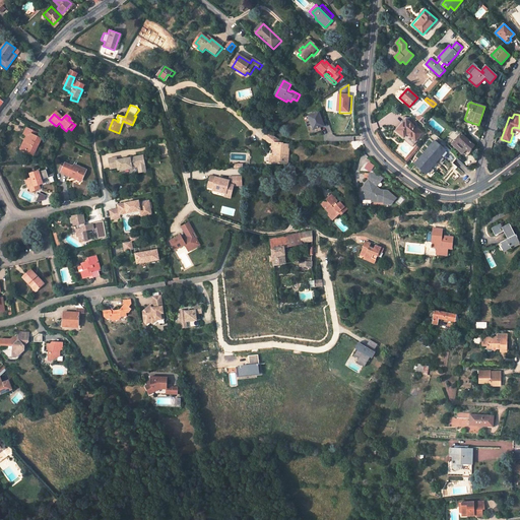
[(322,124),(323,124),(319,115),(308,120),(314,133),(324,128),(322,124)]
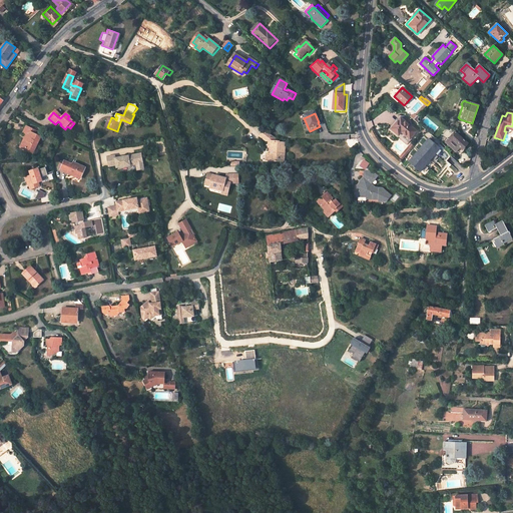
[(400,117),(391,129),(398,135),(401,132),(409,139),(416,131),(400,117)]
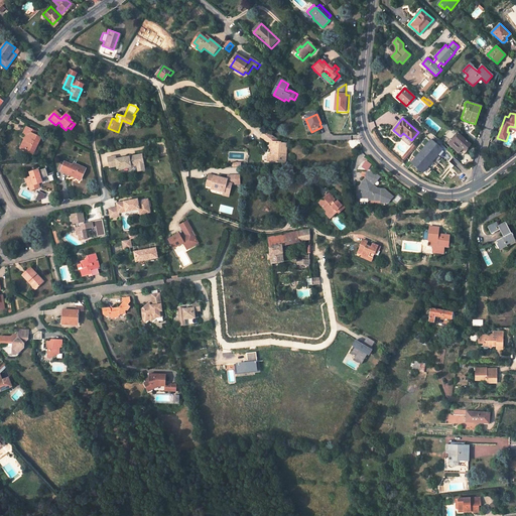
[(24,152),(30,155),(32,151),(34,152),(41,139),(40,139),(37,137),(36,137),(38,134),(26,128),(22,135),(27,138),(25,142),(23,141),(20,147),(26,150),(24,152)]
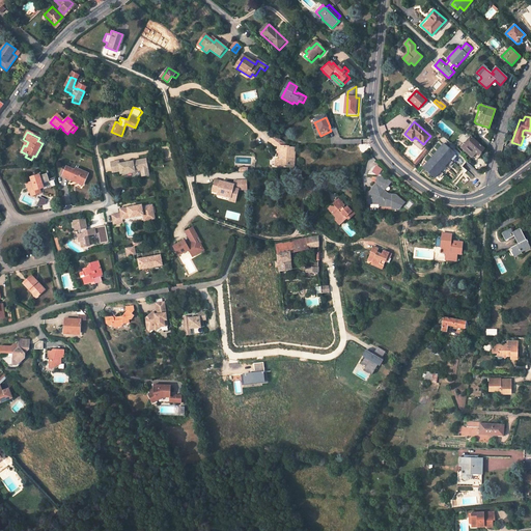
[(478,155),(484,148),(471,136),(460,146),(472,156),(475,151),(478,155)]
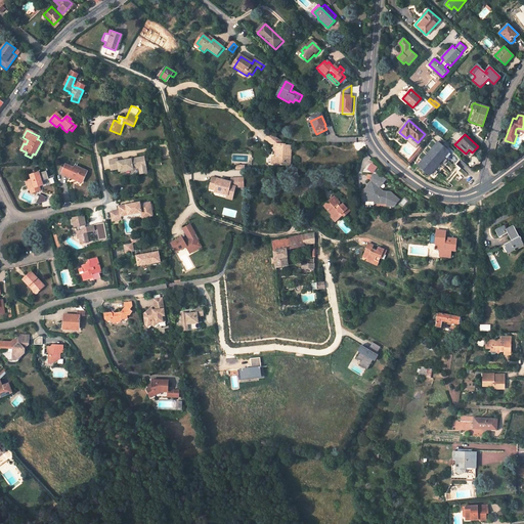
[(280,142),(270,135),(265,141),(271,146),(273,146),(275,146),(275,156),(276,156),(276,159),(275,166),(289,167),(290,147),(285,147),(285,146),(281,146),(279,146),(280,142)]
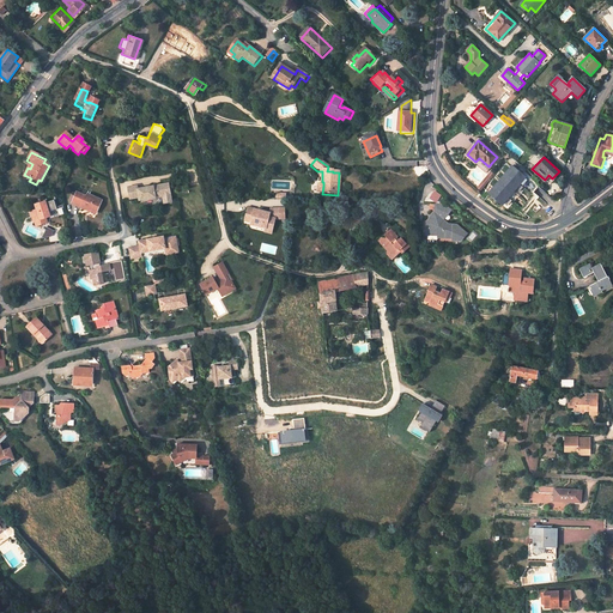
[(499,180),(514,190),(516,188),(520,190),(523,187),(520,183),(526,177),(520,173),(522,169),(520,167),(517,170),(511,165),(499,180)]
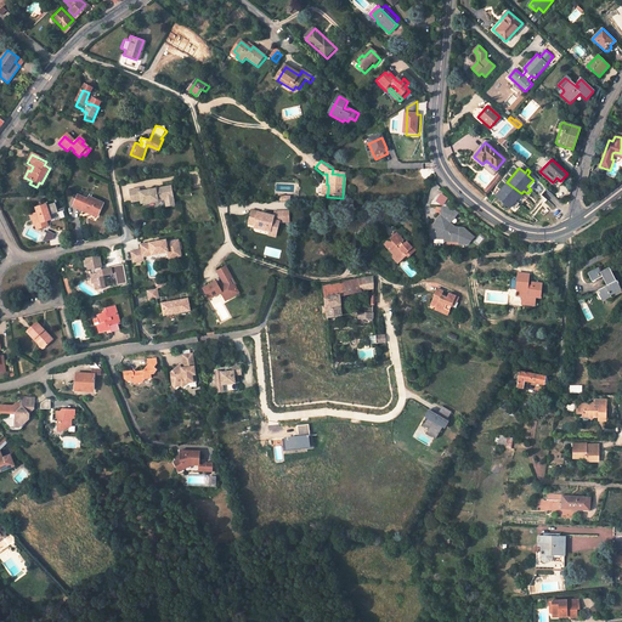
[(484,190),(487,193),(502,176),(498,174),(484,190)]
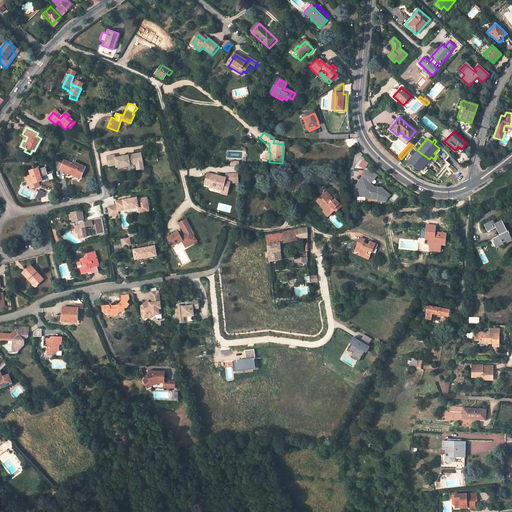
[(429,159),(417,150),(408,161),(419,171),(421,169),(424,171),(427,167),(424,165),(429,159)]
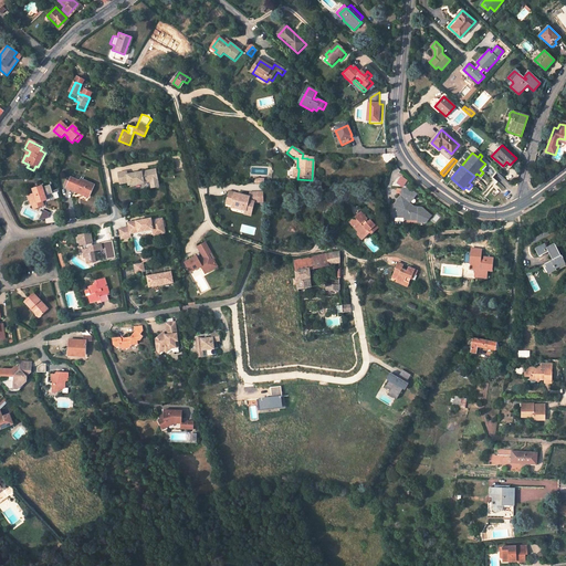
[(126,173),(118,174),(121,185),(128,182),(128,186),(150,181),(152,188),(158,187),(156,173),(149,174),(148,171),(127,175),(126,173)]
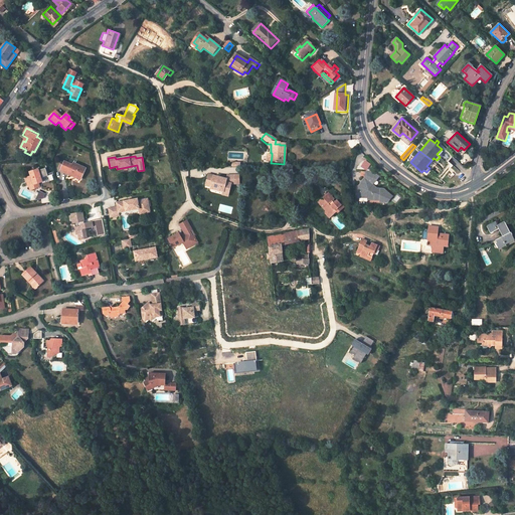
[(79,180),(84,170),(71,164),(70,166),(63,162),(58,172),(68,176),(69,174),(73,176),(72,177),(79,180)]
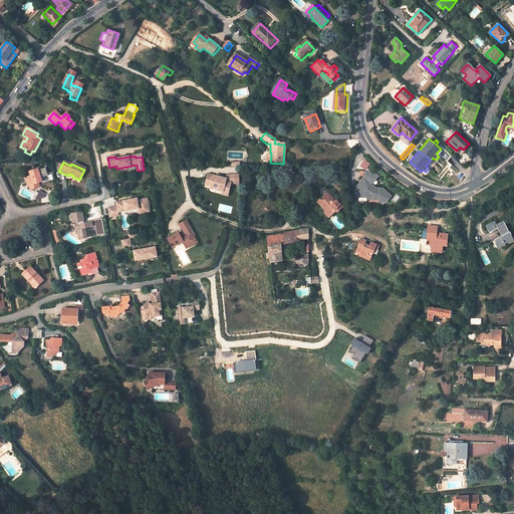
[(36,170),(28,173),(29,176),(23,178),(28,191),(38,187),(37,184),(40,183),(39,179),(46,177),(43,169),(36,171),(36,170)]
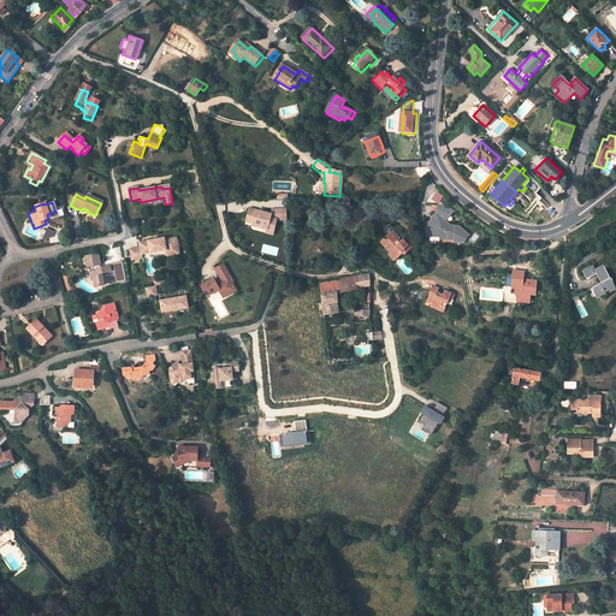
[(439,238),(439,242),(454,243),(454,242),(458,242),(458,237),(454,232),(451,232),(451,234),(449,234),(449,230),(450,229),(444,224),(452,214),(448,209),(443,209),(439,209),(439,215),(437,218),(436,217),(432,220),(433,221),(432,224),(431,224),(428,226),(428,232),(430,232),(428,238),(439,238)]
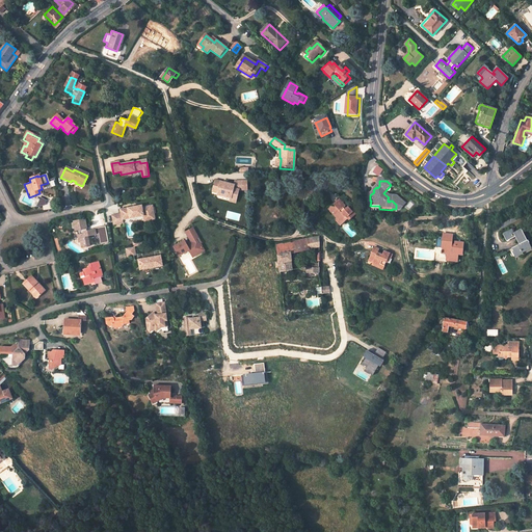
[(224,184),(216,182),(213,193),(218,194),(218,196),(232,200),(232,197),(238,198),(239,191),(248,191),(248,182),(236,183),(235,187),(228,185),(227,186),(223,185),(224,184)]
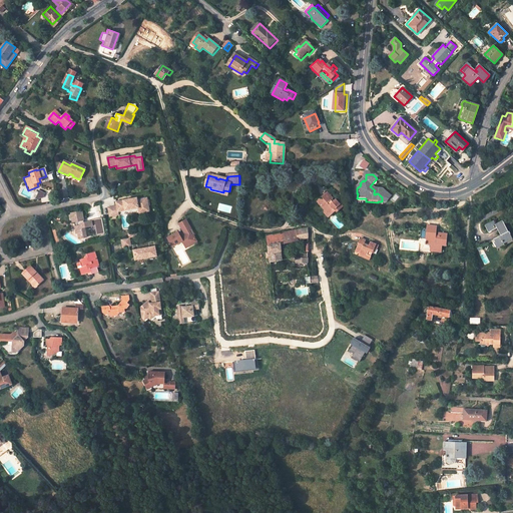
[(36,197),(43,199),(45,191),(38,190),(36,197)]
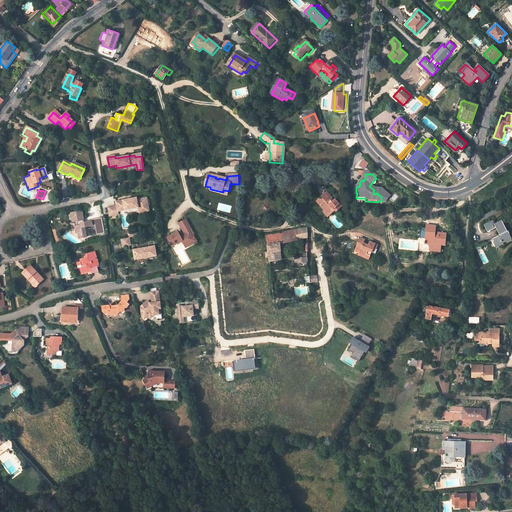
[(377,201),(377,202),(377,204),(382,204),(387,198),(379,191),(373,191),(373,194),(375,194),(375,193),(377,193),(381,197),(381,201),(377,201)]
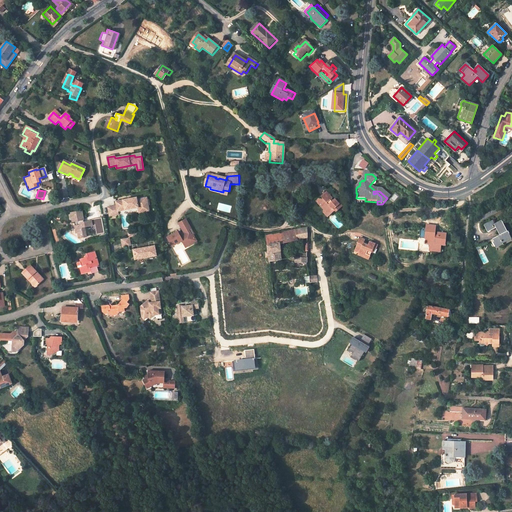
[(340,208),(333,200),(331,203),(329,200),(331,199),(325,192),(319,197),(322,200),(318,203),(321,207),(320,208),(323,211),(326,214),(327,213),(329,216),(333,212),(334,214),(340,208)]
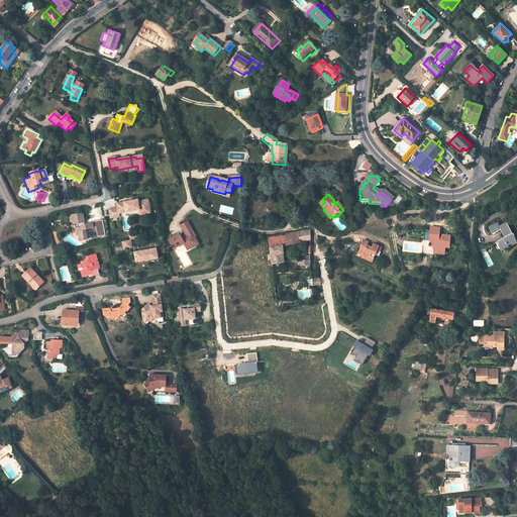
[(110,219),(119,217),(118,214),(139,210),(140,216),(150,214),(148,200),(138,202),(137,201),(117,204),(117,209),(109,210),(110,219)]
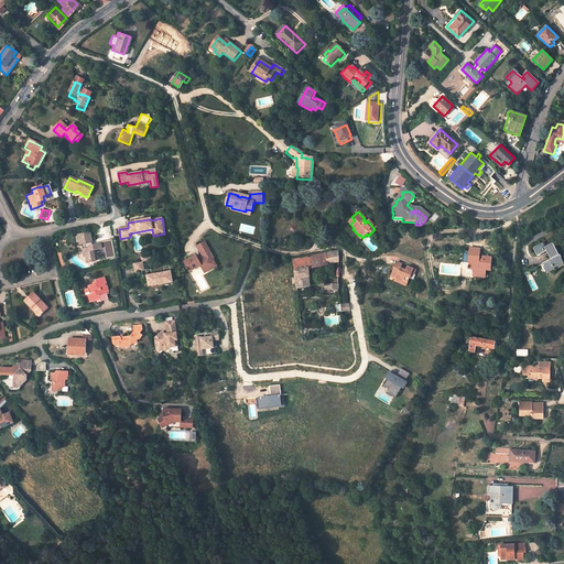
[(77,236),(79,246),(82,246),(84,258),(86,257),(87,263),(94,261),(93,251),(100,249),(100,253),(106,252),(104,243),(91,246),(89,234),(77,236)]
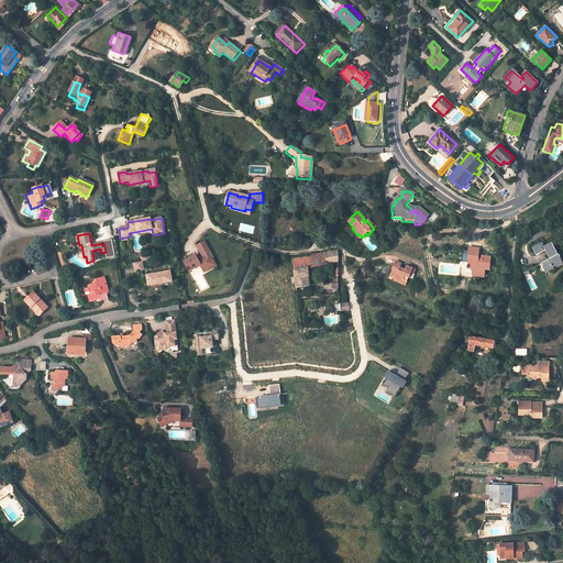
[(210,251),(205,241),(197,245),(203,256),(200,257),(201,258),(199,260),(196,255),(185,262),(190,272),(200,265),(205,273),(217,266),(216,263),(213,260),(212,257),(209,260),(206,254),(210,251)]
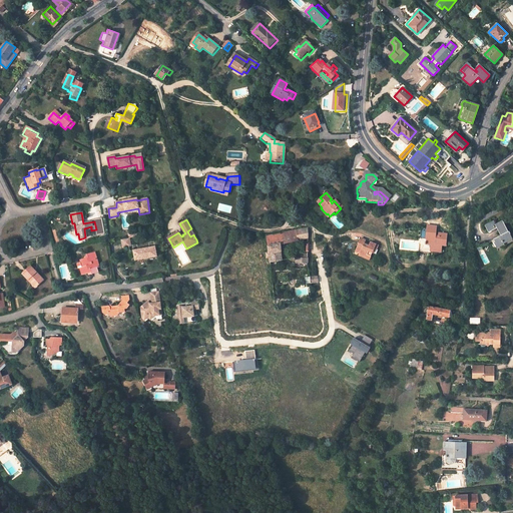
[(504,223),(496,226),(494,222),(486,226),(489,233),(498,229),(501,236),(494,240),(498,247),(504,244),(505,246),(511,243),(509,241),(512,239),(510,234),(508,235),(507,234),(509,233),(504,223)]
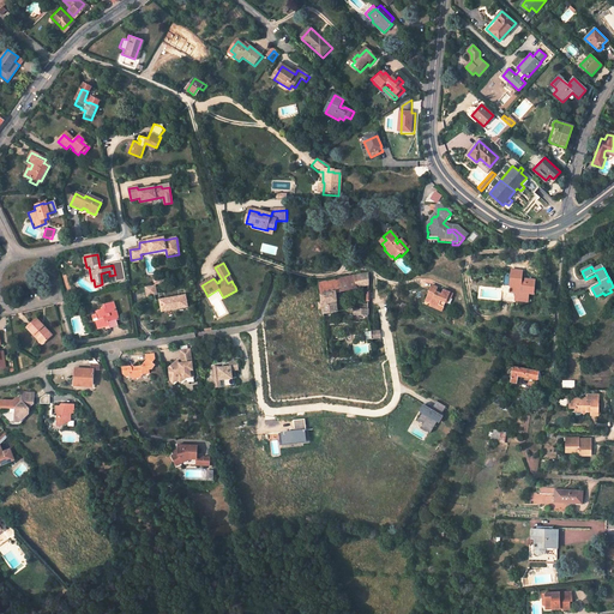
[(503,272),(501,283),(501,300),(515,301),(515,298),(521,298),(521,295),(528,296),(528,290),(533,290),(534,276),(524,276),(524,280),(518,280),(519,268),(510,268),(510,272),(503,272)]
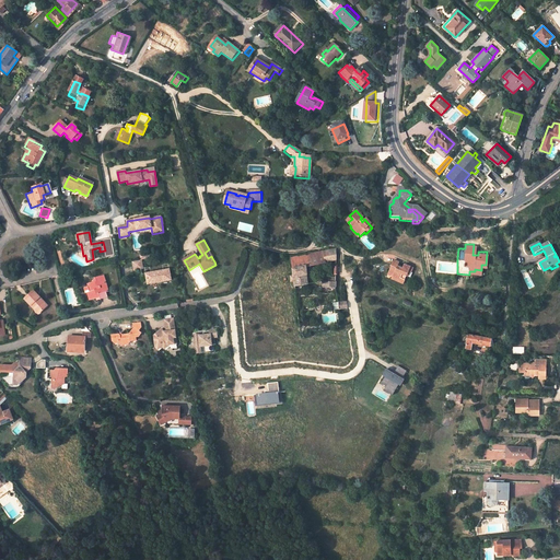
[(292,259),(294,277),(291,278),(291,282),(295,282),(295,288),(308,284),(306,267),(318,265),(319,265),(321,265),(322,265),(322,264),(337,260),(337,249),(292,259)]
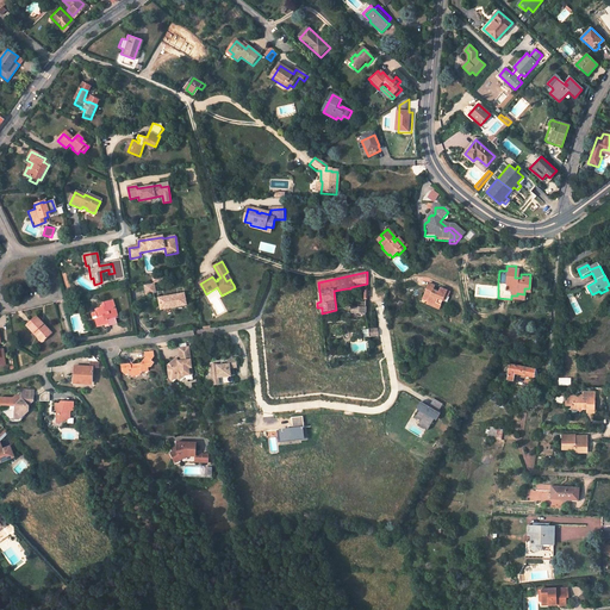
[(435,286),(429,284),(423,297),(428,299),(428,302),(427,303),(440,307),(444,296),(448,297),(449,292),(440,288),(437,292),(433,291),(435,286)]
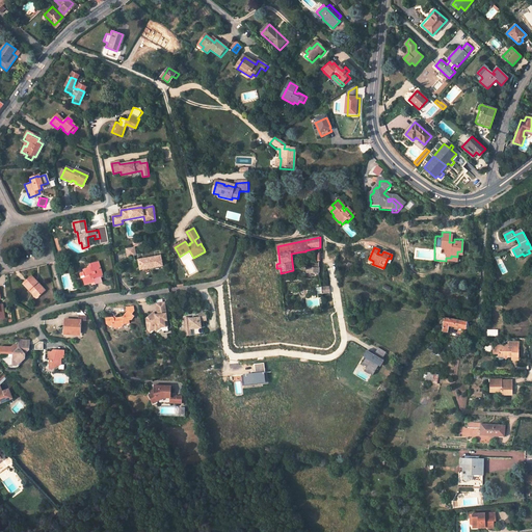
[(135,257),(134,248),(126,249),(127,258),(135,257)]
